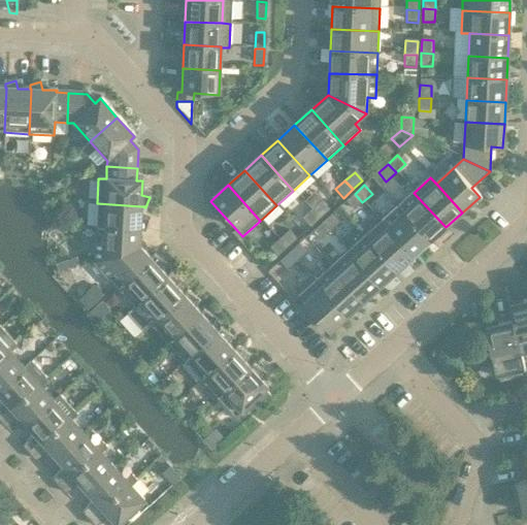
[(414,193),(397,207),(429,242),(446,227),(414,193)]
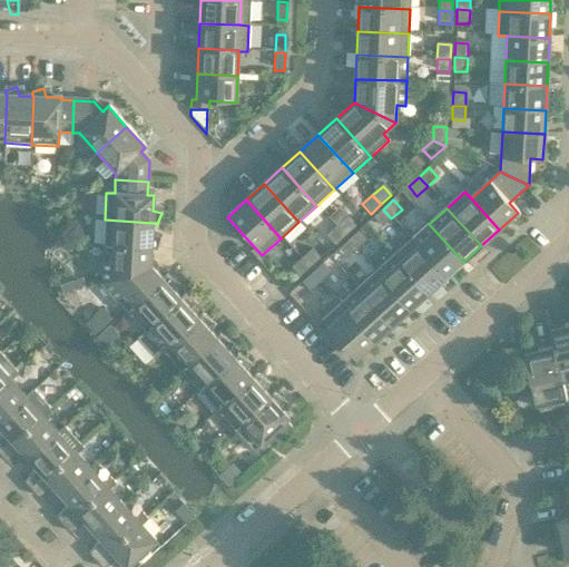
[(381,228),(391,218),(383,209),(372,218),(381,228)]
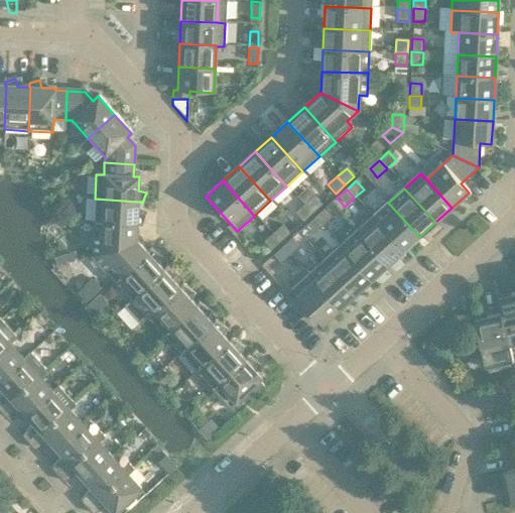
[(313,198),(304,206),(312,214),(322,206),(313,198)]
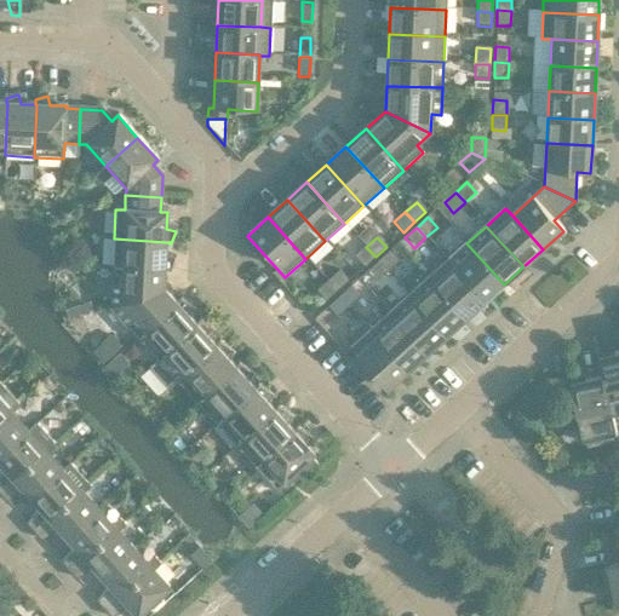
[(166,242),(114,239),(112,268),(165,271),(168,271),(168,272),(170,272),(175,260),(165,258),(166,242)]
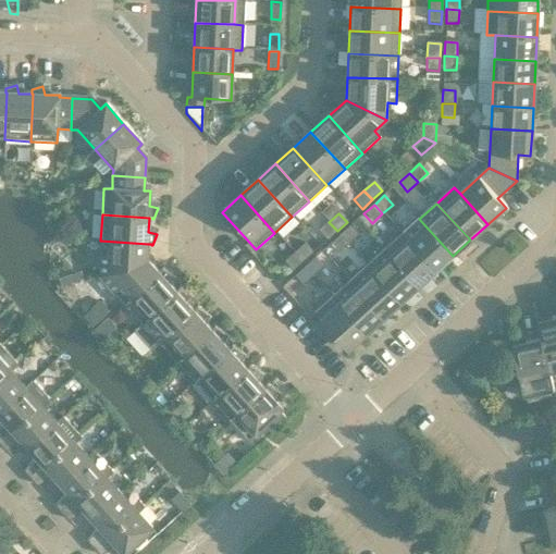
[(453,256),(419,219),(402,235),(435,272),(453,256)]
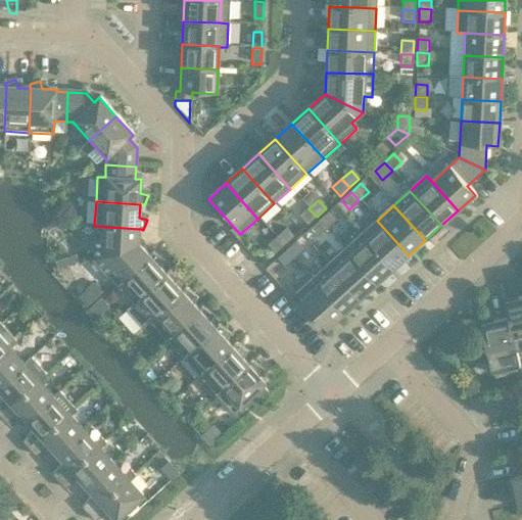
[(306,226),(317,217),(309,208),(298,218),(306,226)]
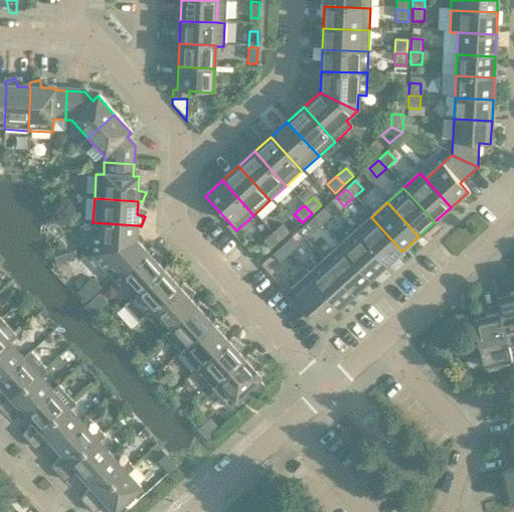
[(323,210),(313,218),(321,226),(330,218),(323,210)]
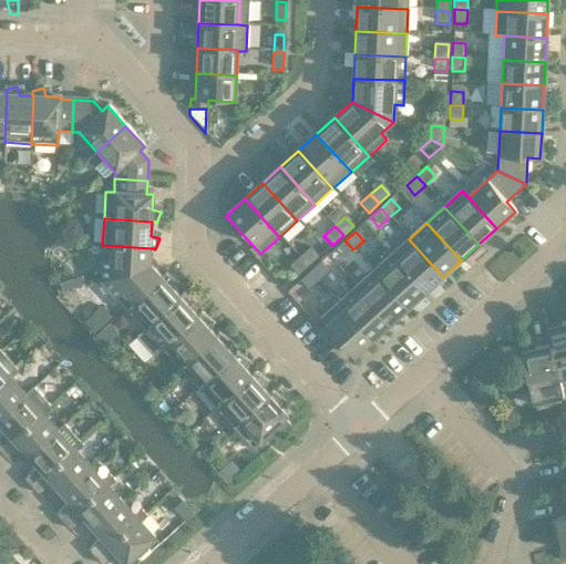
[(409,239),(391,255),(425,293),(443,277),(409,239)]
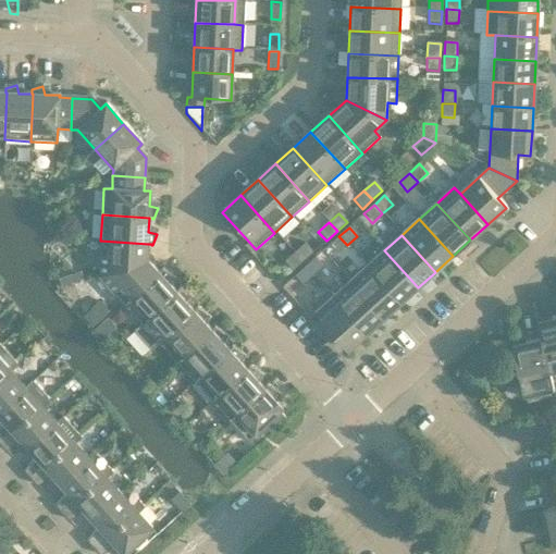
[(347,245),(338,236),(329,245),(337,255),(347,245)]
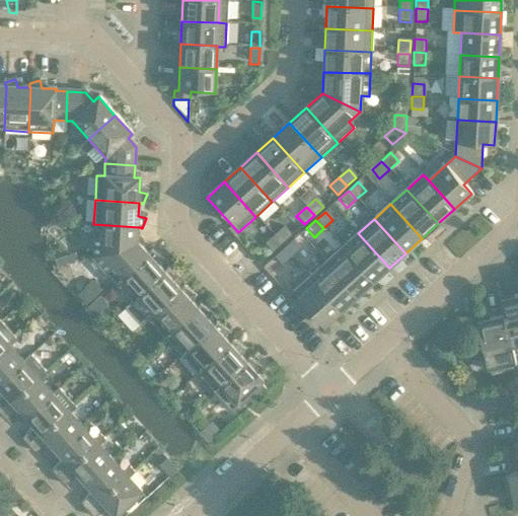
[(93,224),(92,259),(137,242),(135,238),(137,237),(138,227),(93,224)]
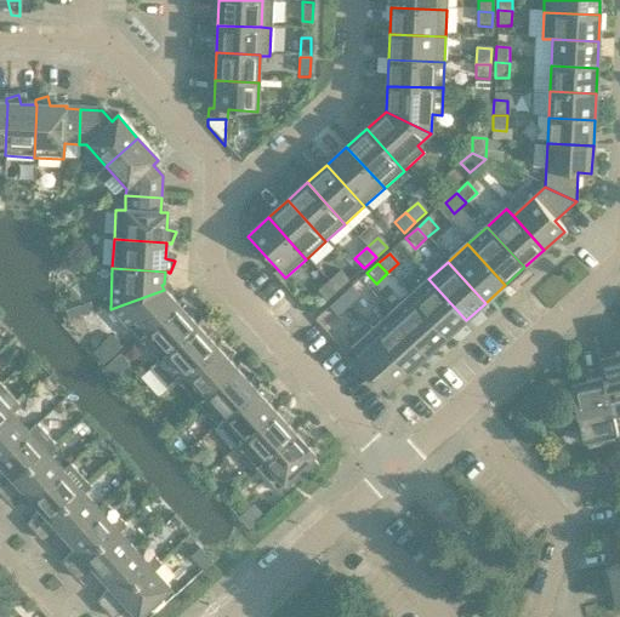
[(339,273),(328,283),(337,292),(348,283),(339,273)]
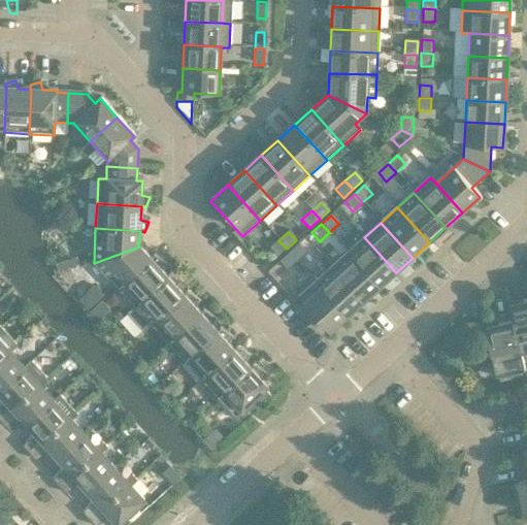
[(396,272),(364,237),(348,253),(380,288),(396,272)]
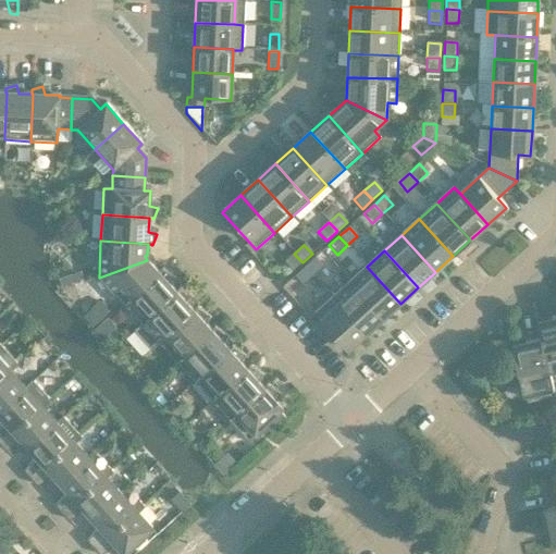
[(292,272),(303,262),(294,254),(283,263),(292,272)]
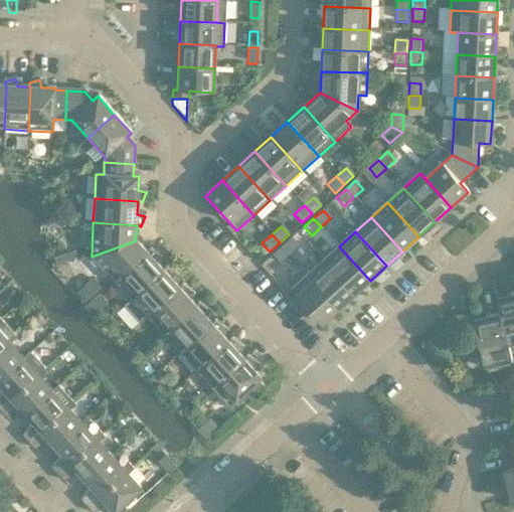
[(291,239),(281,247),(289,256),(298,247),(291,239)]
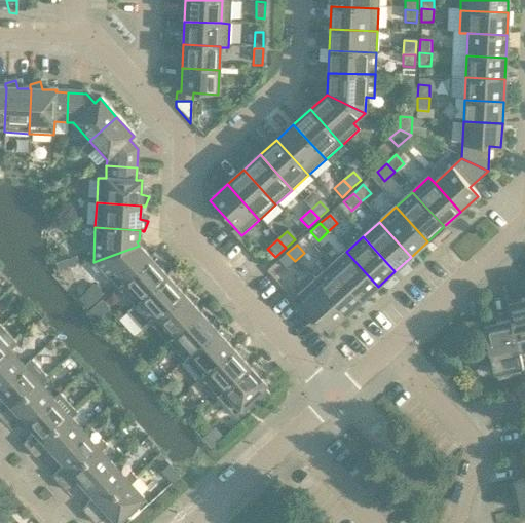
[(141,251),(139,246),(94,262),(117,288),(150,258),(149,258),(142,250),(141,251)]
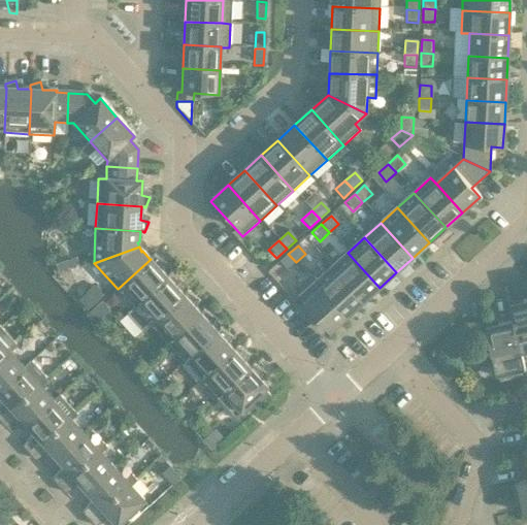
[(348,253),(331,267),(363,302),(380,288),(348,253)]
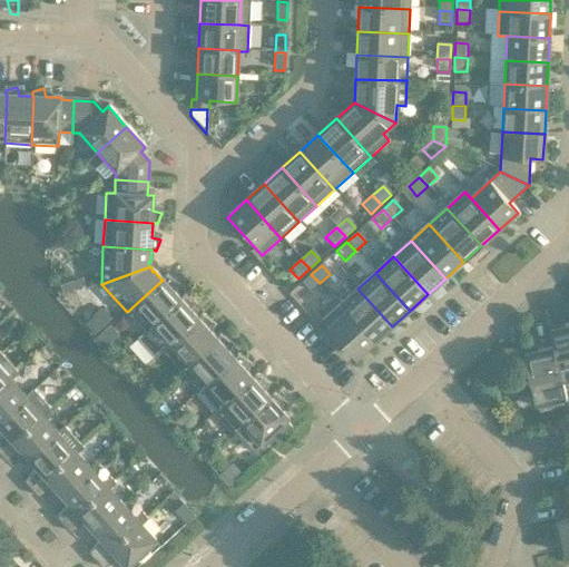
[(310,293),(320,283),(311,274),(301,283),(310,293)]
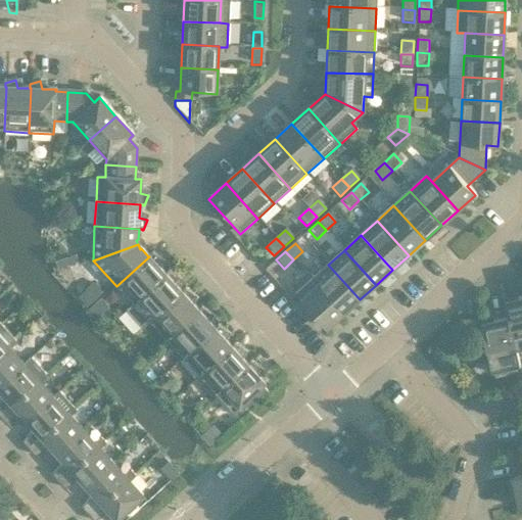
[(116,286),(133,304),(165,275),(164,275),(156,265),(160,258),(151,252),(150,253),(151,254),(148,256),(149,256),(116,286)]
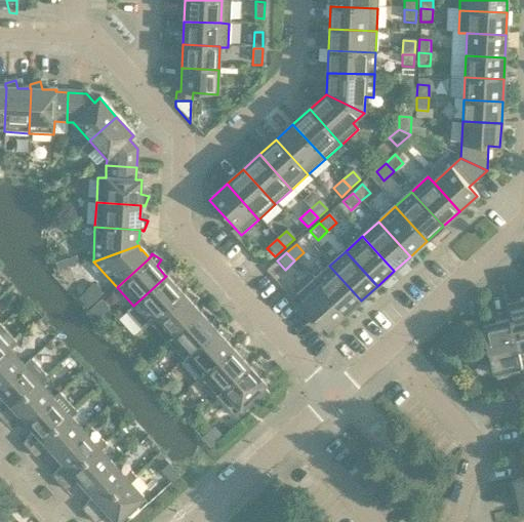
[(55,265),(58,274),(67,271),(64,262),(55,265)]
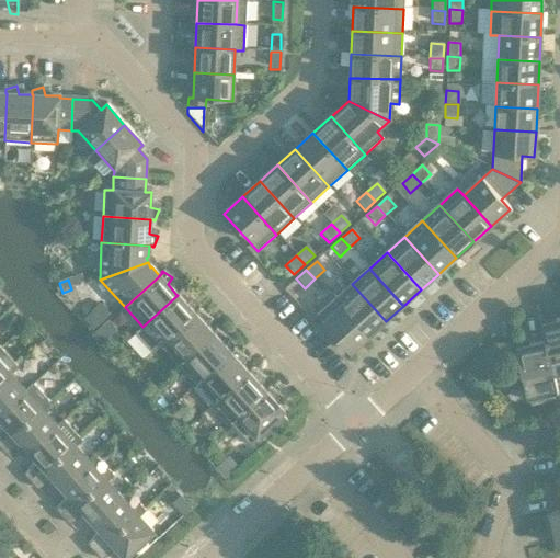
[(352,284),(334,300),(368,338),(386,321),(352,284)]
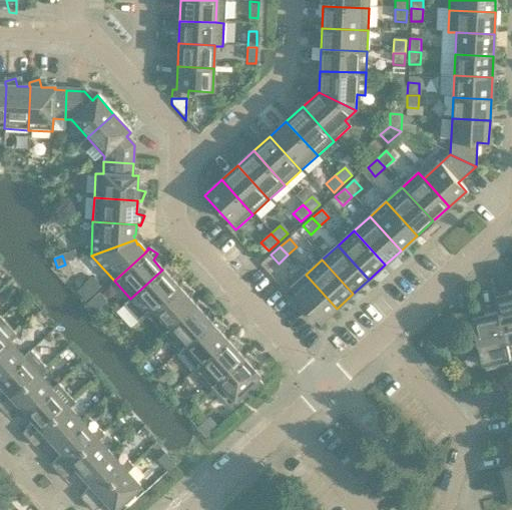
[(178,288),(178,287),(169,278),(173,272),(164,266),(163,267),(164,268),(161,270),(162,270),(130,299),(124,305),(140,322),(146,317),(178,288)]
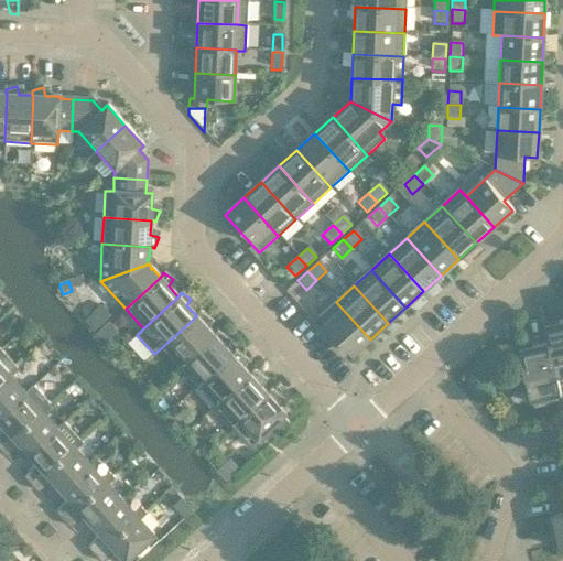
[(352,356),(370,340),(336,302),(317,319),(352,356)]
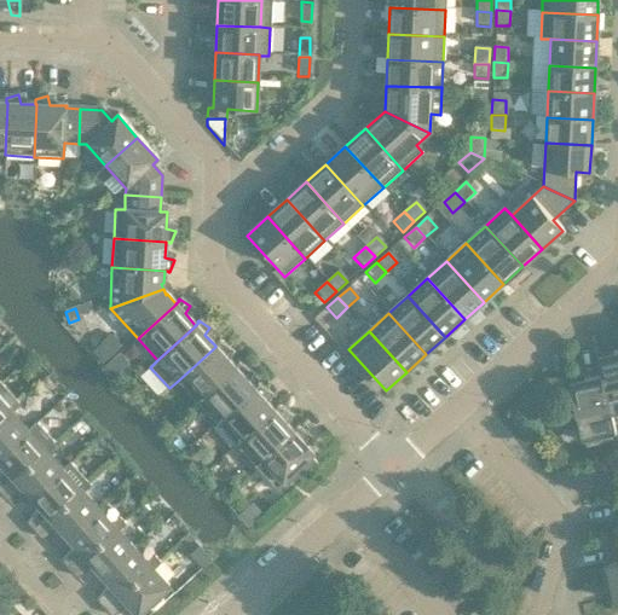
[(103,365),(120,347),(109,336),(92,354),(103,365)]
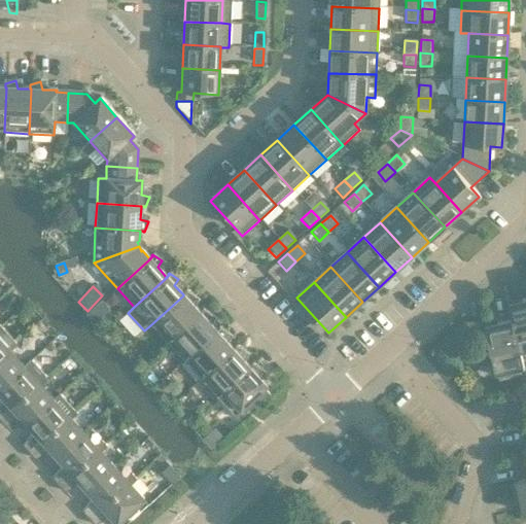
[(183,295),(150,325),(167,344),(200,314),(200,313),(190,304),(195,297),(185,291),(185,292),(183,294),(183,295)]
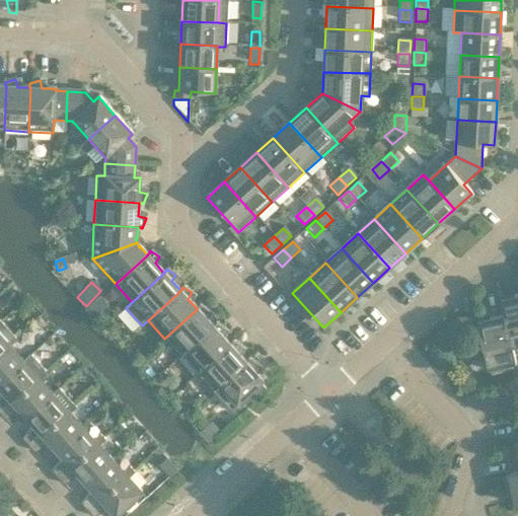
[(511,349),(512,349),(517,347),(517,295),(500,300),(503,315),(504,315),(511,349)]
